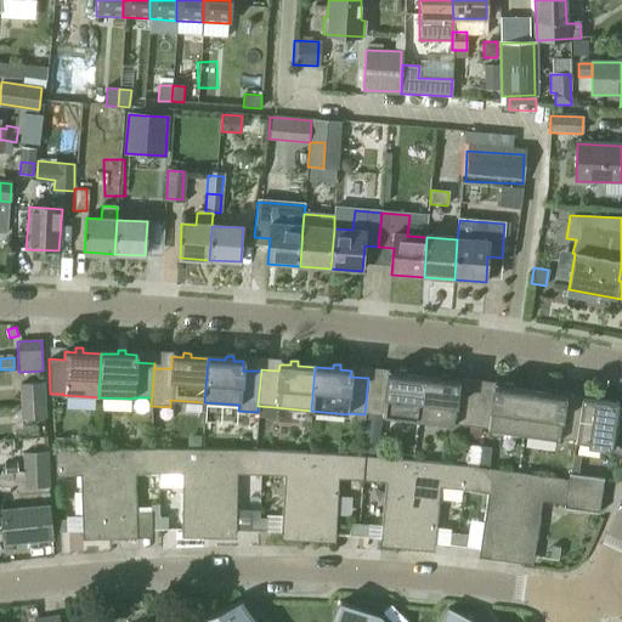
[(382,418),(417,422),(423,378),(405,375),(406,372),(397,371),(397,375),(386,374),(386,380),(368,378),(365,414),(382,417),(382,418)]
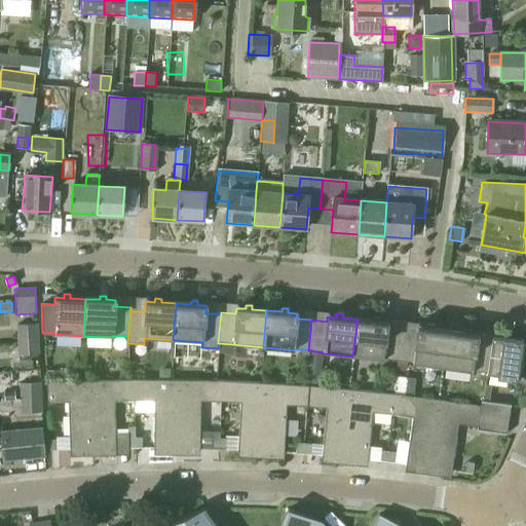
[(372,322),(358,320),(352,357),(383,360),(383,359),(398,361),(402,332),(386,330),(387,324),(378,323),(379,318),(372,318),(372,322)]
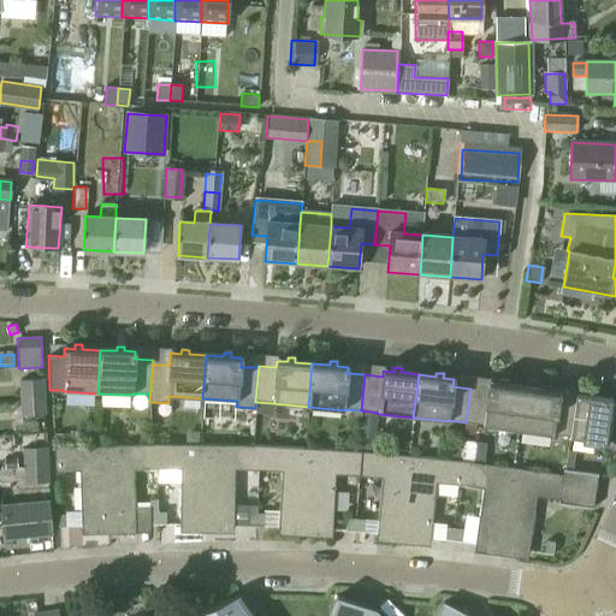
[(19,380),(19,397),(43,396),(43,379),(19,380)]
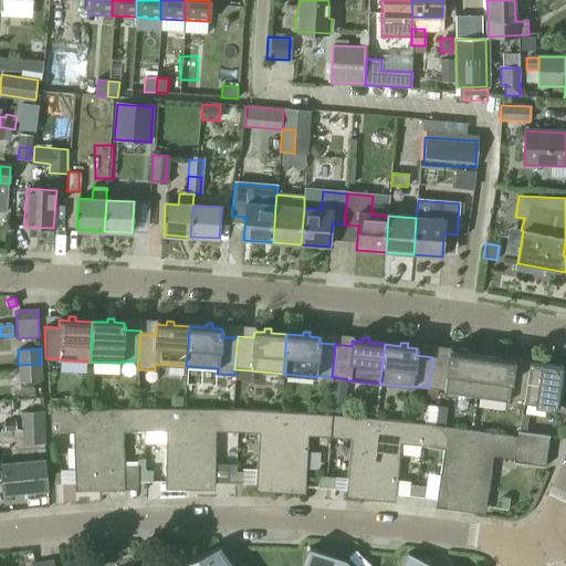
[(475,396),(481,357),(465,355),(467,350),(459,349),(459,354),(449,353),(448,359),(432,357),(428,388),(443,390),(443,391),(475,396)]
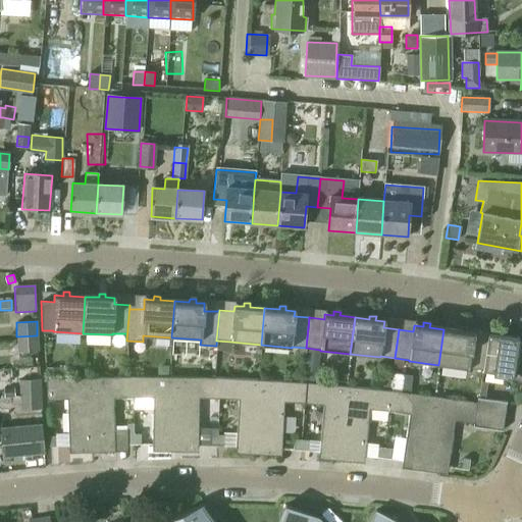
[(483,370),(487,342),(472,340),(473,333),(465,331),(465,328),(459,327),(459,331),(444,329),(438,365),(468,369),(469,368),(483,370)]
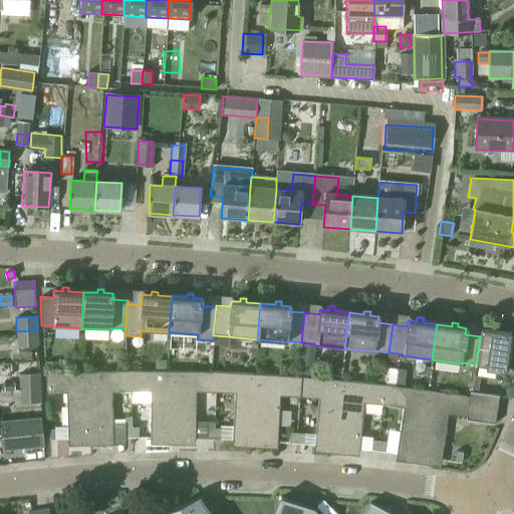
[(36,330),(16,331),(17,346),(37,345),(36,330)]
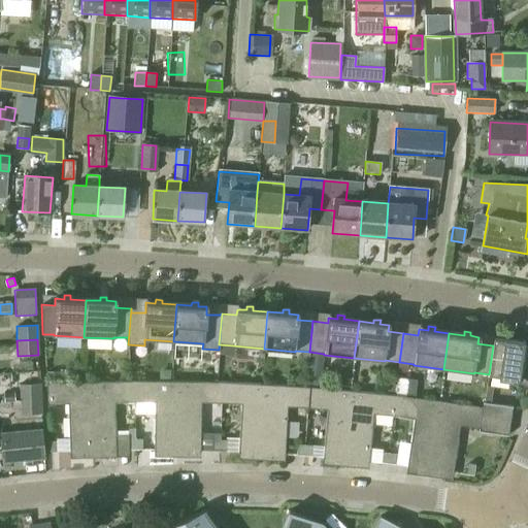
[(489,374),(488,375),(519,381),(524,343),(494,339),(493,345),(489,374)]
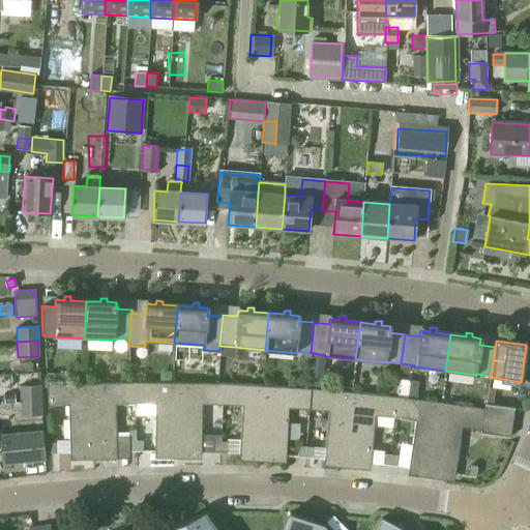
[(391,386),(410,390),(413,376),(394,372),(391,386)]
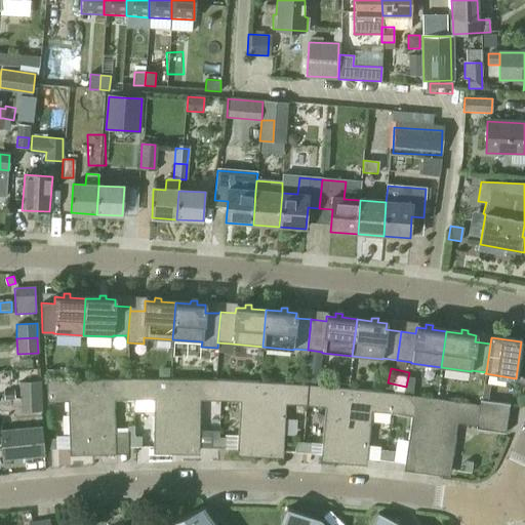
[(47,370),(48,380),(57,379),(56,370),(47,370)]
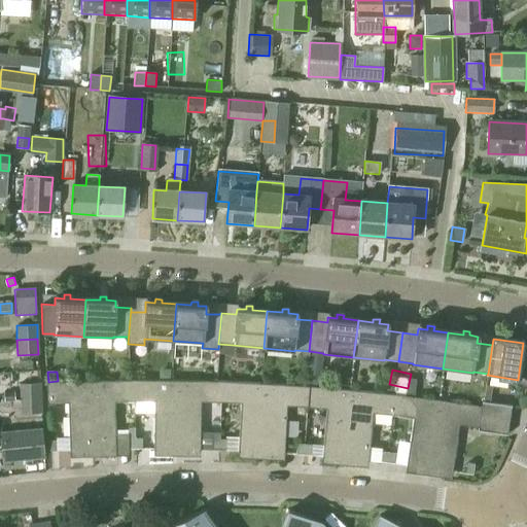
[(159,381),(170,381),(170,372),(159,372),(159,381)]
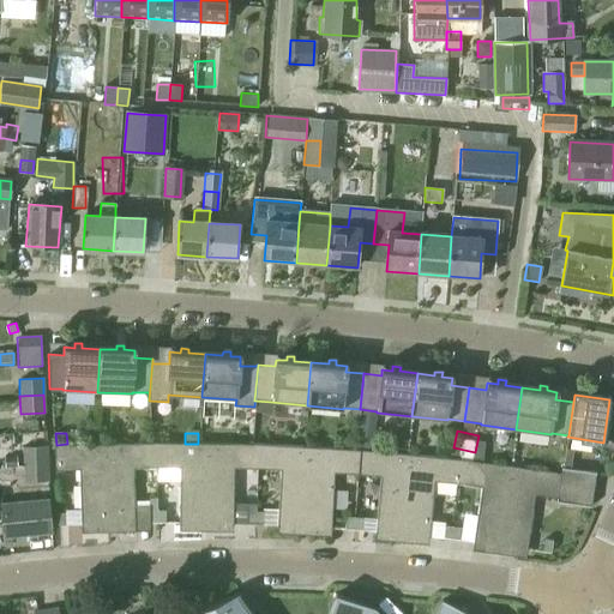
[(156,444),(104,445),(107,527),(114,527),(114,531),(121,530),(121,527),(134,527),(133,468),(156,468),(156,444)]
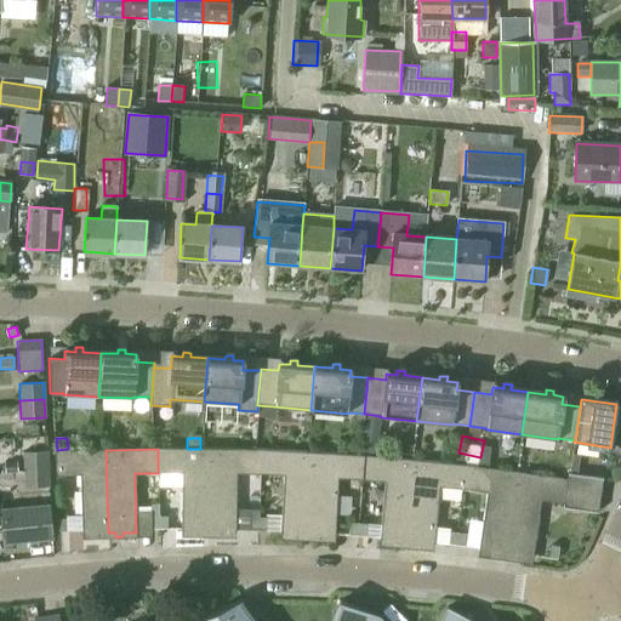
[(158,449),(158,473),(181,473),(181,531),(194,531),(194,536),(201,536),(201,531),(208,531),(209,449),(200,449),(187,449),(158,449)]
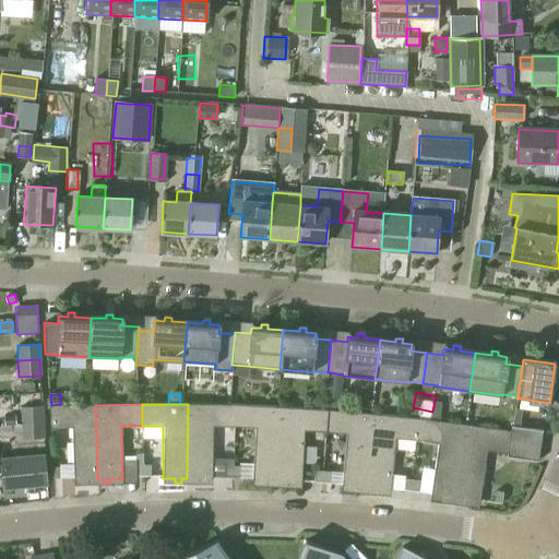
[(188,404),(187,478),(193,478),(193,483),(200,483),(200,479),(212,479),(213,427),(234,427),(235,405),(188,404)]
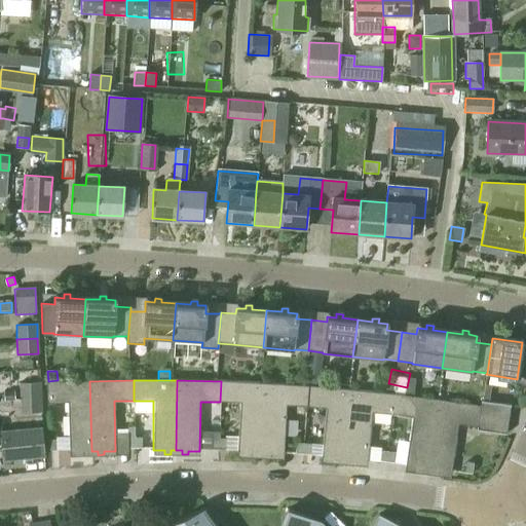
[(91,451),(89,381),(45,382),(46,404),(67,403),(69,452),(80,452),(80,455),(86,455),(86,451),(91,451)]
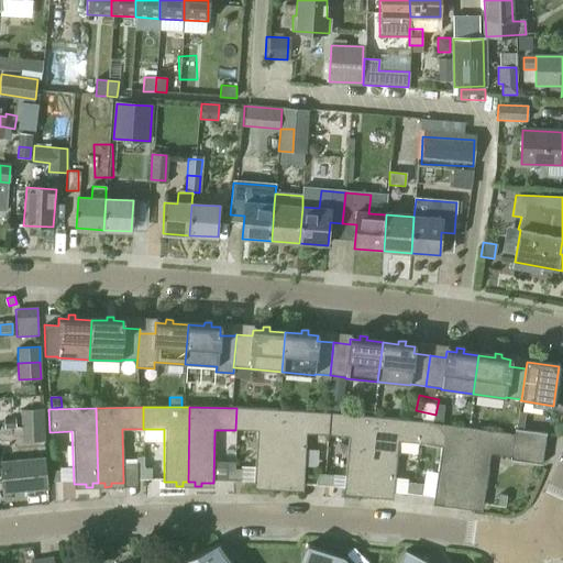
[(283,410),(274,410),(261,409),(236,408),(235,430),(256,431),(253,484),(265,485),(265,488),(273,489),(273,485),(278,485),(283,410)]
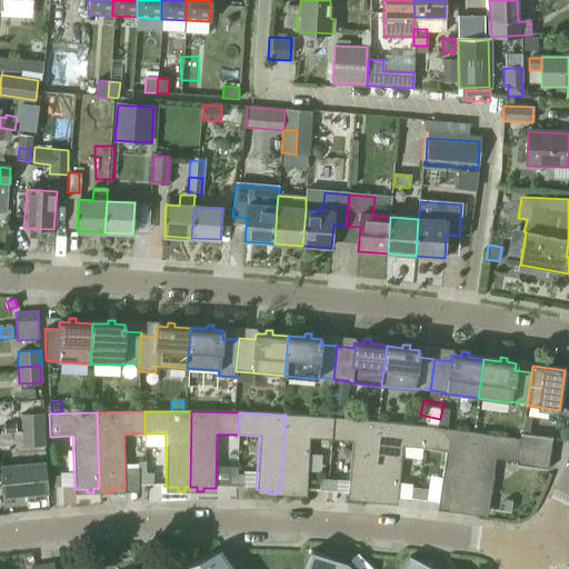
[(20,415),(21,431),(43,430),(42,413),(20,415)]
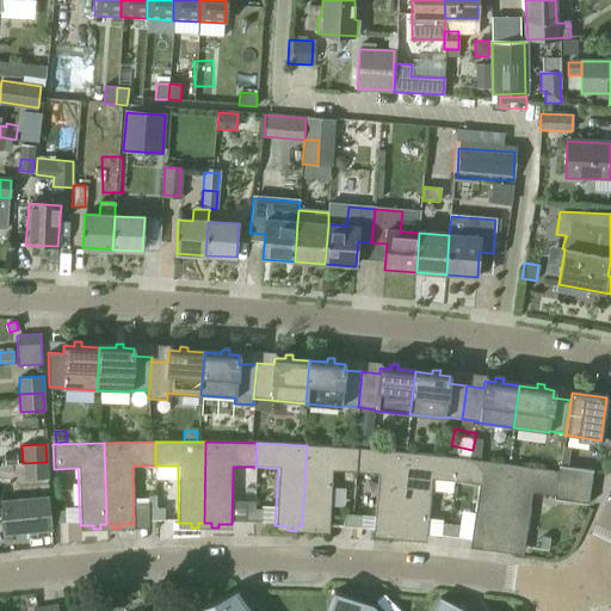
[(356,473),(357,449),(307,445),(302,526),(308,528),(308,531),(315,532),(316,528),(329,529),(332,470),(356,473)]
